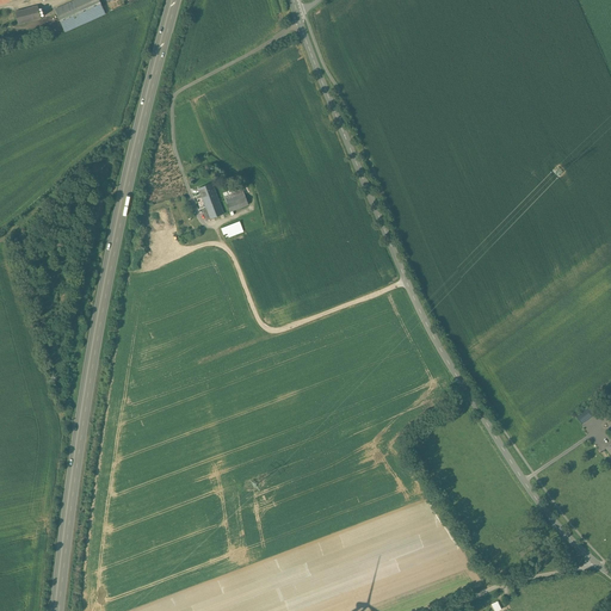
[(98,0),(76,0),(55,10),(65,32),(105,14),(98,0)]
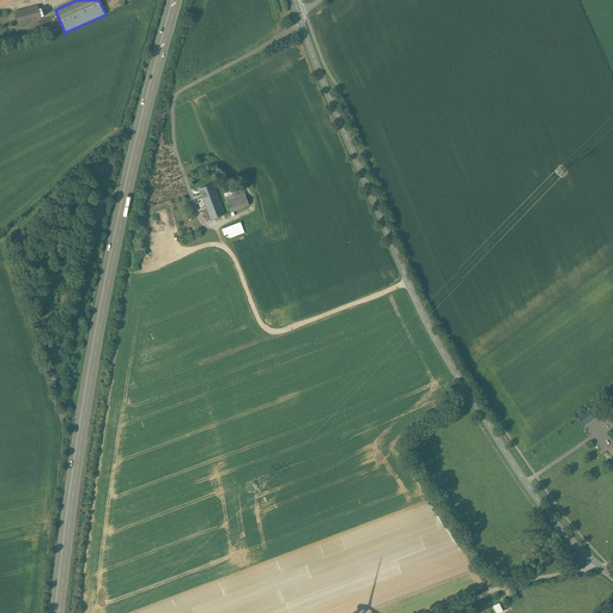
[(38,6),(14,12),(18,25),(42,19),(38,6)]
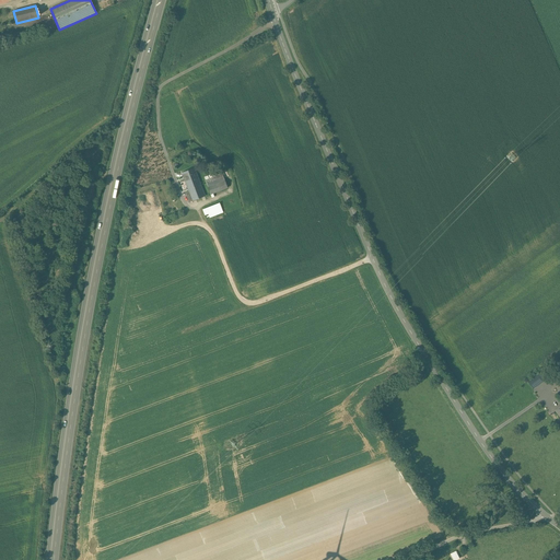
[(194,168),(182,173),(189,191),(185,193),(187,196),(190,195),(193,201),(205,197),(194,168)]
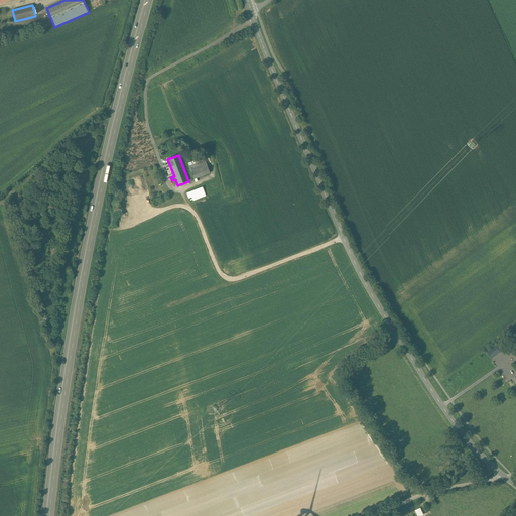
[(188,163),(190,170),(207,164),(204,157),(188,163)]
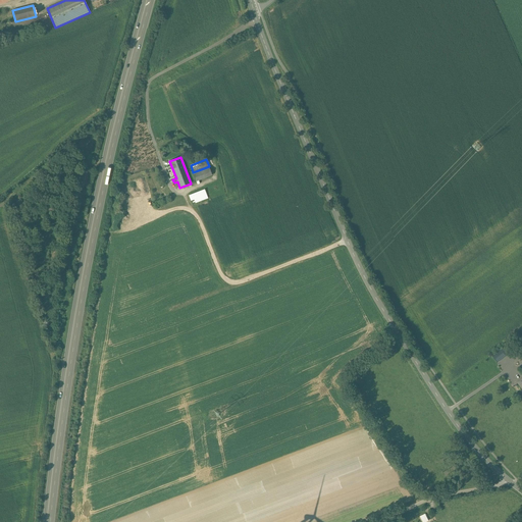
[(212,175),(209,166),(193,172),(196,180),(212,175)]
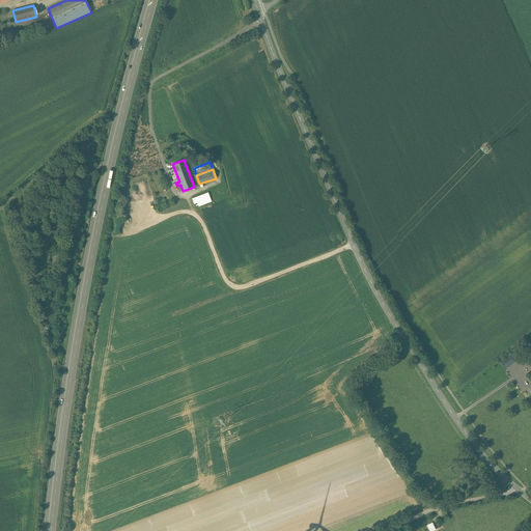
[(207,193),(192,199),(194,204),(197,202),(199,206),(212,201),(207,193)]
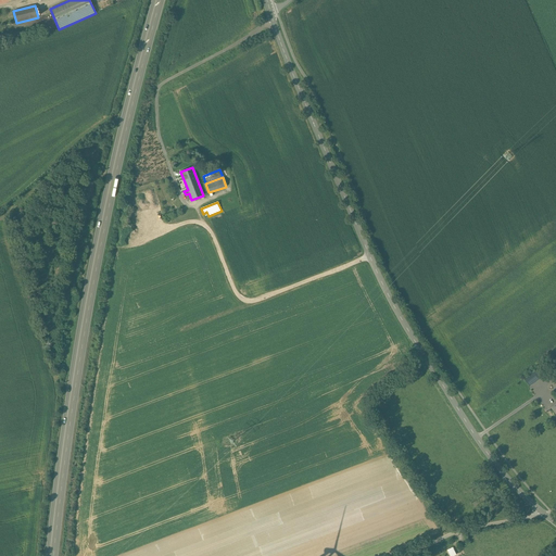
[(543,365),(523,378),(529,386),(548,371),(543,365)]
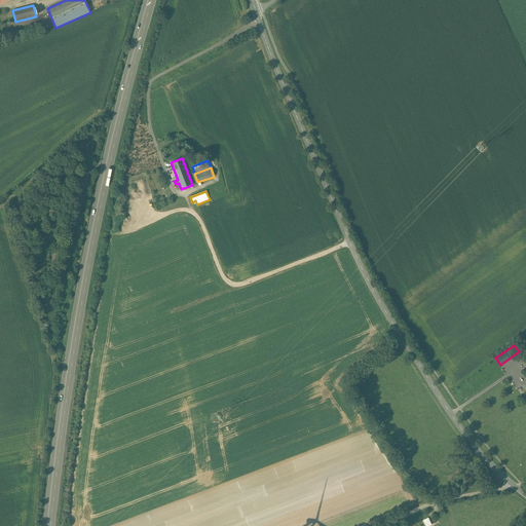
[(426,525),(428,525),(433,525),(429,517),(423,520),(426,525)]
